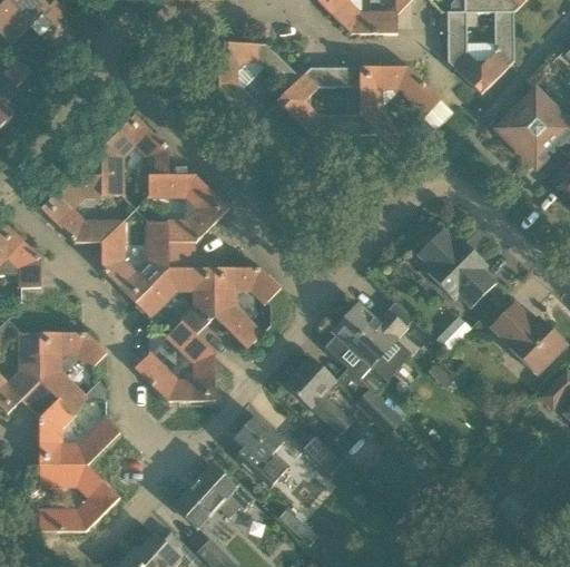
[(0,0),(0,32),(10,44),(28,26),(3,0),(0,0)]
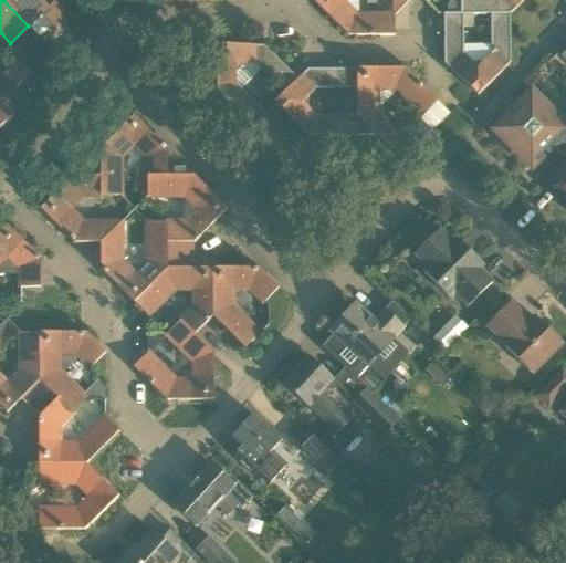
[(3,0),(28,25),(29,24),(40,34),(51,22),(54,25),(61,19),(48,6),(42,0),(3,0)]
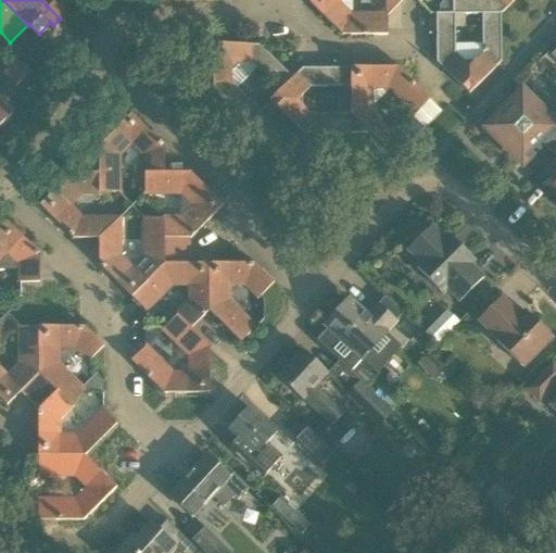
[(47,5),(60,19),(66,12),(54,0),(52,0),(47,5)]
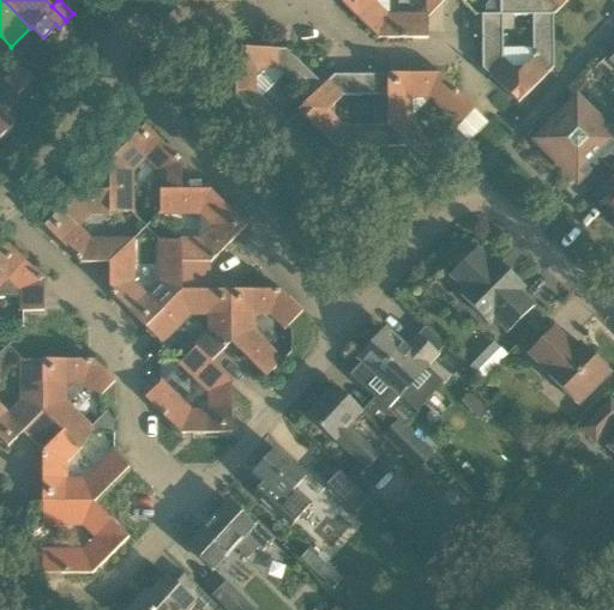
[(377,35),(408,35),(427,35),(427,13),(389,13),(389,0),(342,0),(377,35)]
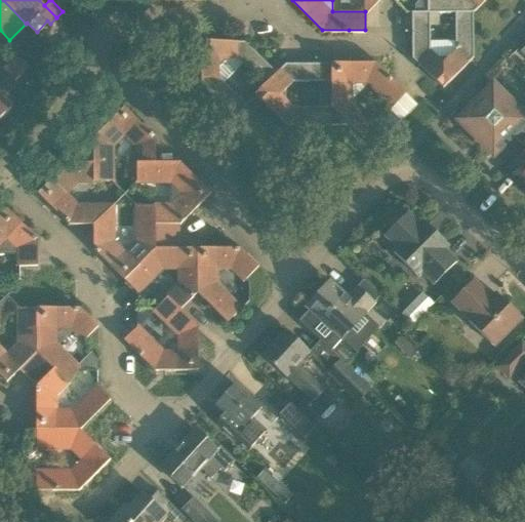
[(415,3),(415,9),(426,10),(426,0),(418,0),(415,3)]
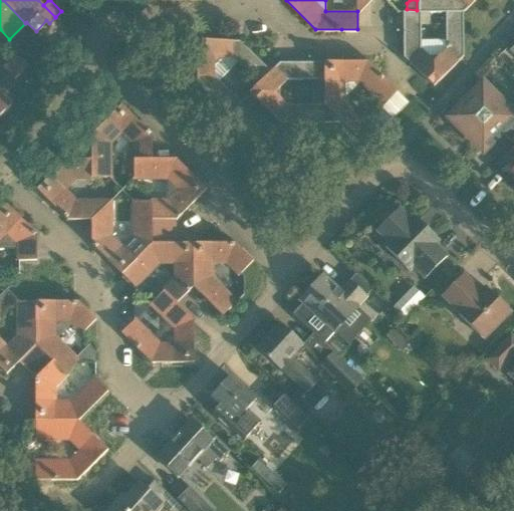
[(417,0),(417,10),(420,10),(445,10),(445,9),(463,9),(472,0),(417,0)]
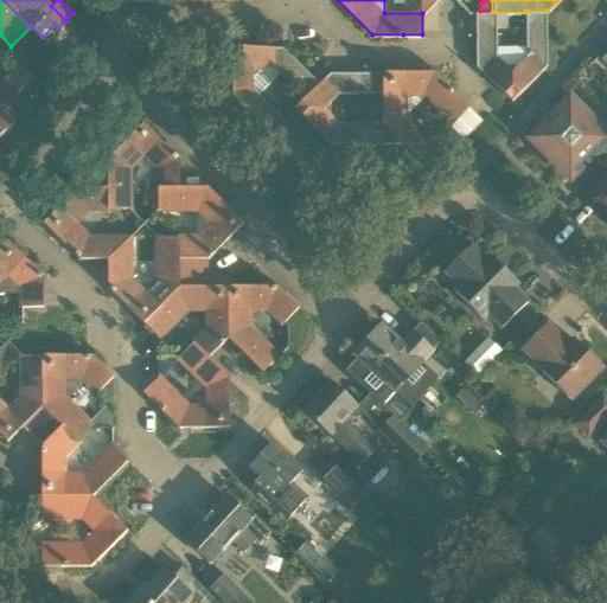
[(480,11),(474,11),(475,64),(511,98),(547,63),(547,12),(547,11),(525,11),(525,12),(525,55),(517,63),(504,63),(496,55),(496,12),(492,12),(480,11)]
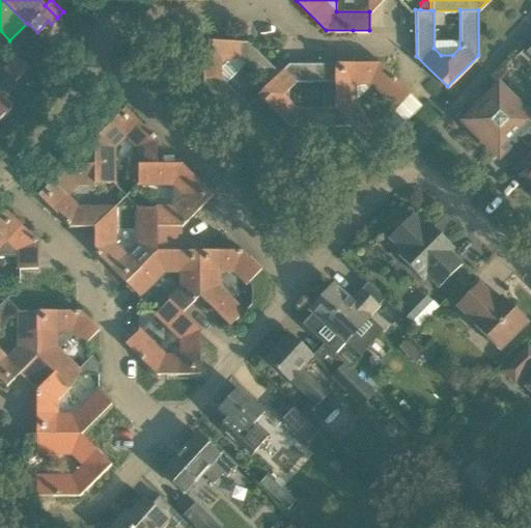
[(226,81),(244,63),(258,77),(253,84),(254,90),(257,94),(279,72),(246,39),(202,39),(202,84),(235,116),(249,104),(226,81)]
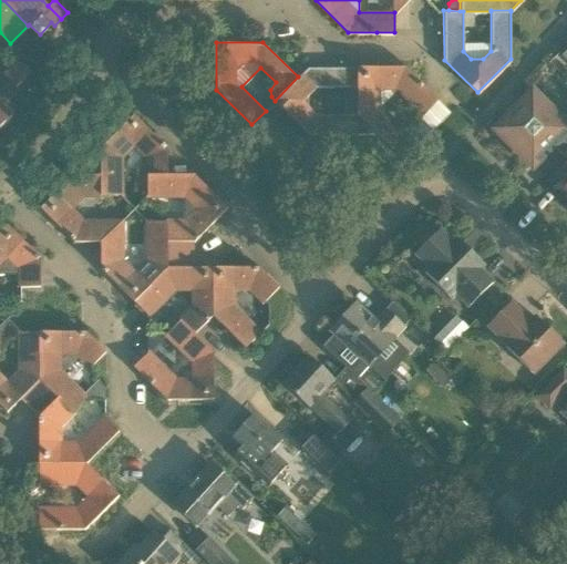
[(2,72),(9,79),(22,65),(16,59),(2,72)]
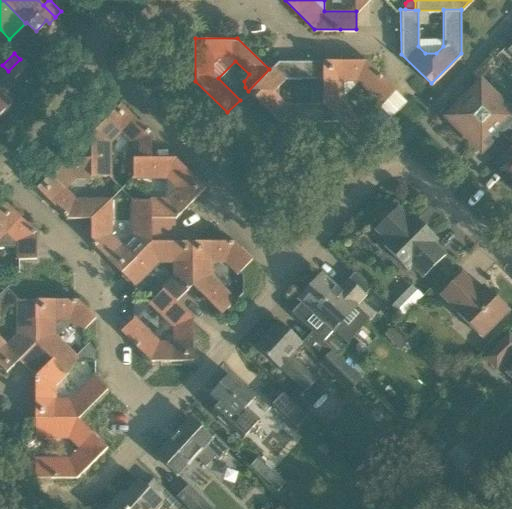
[(26,65),(20,59),(8,71),(14,77),(26,65)]
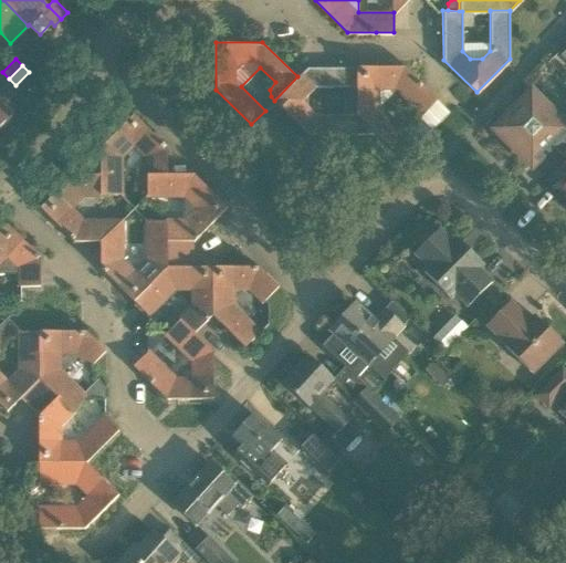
[(307,133),(376,132),(357,114),(317,114),(310,104),(310,93),(317,85),(357,85),(357,65),(306,66),(297,76),(274,101),(307,133)]
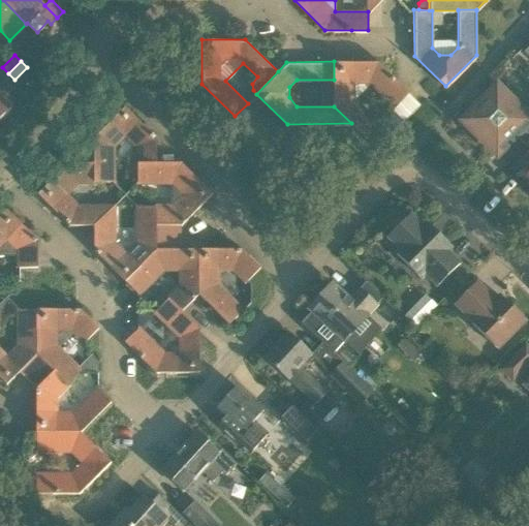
[(334,61),(334,80),(334,106),(351,123),(364,135),(376,147),(391,131),(379,121),(376,123),(353,100),(370,83),(395,110),(395,104),(407,91),(377,61),(334,61)]
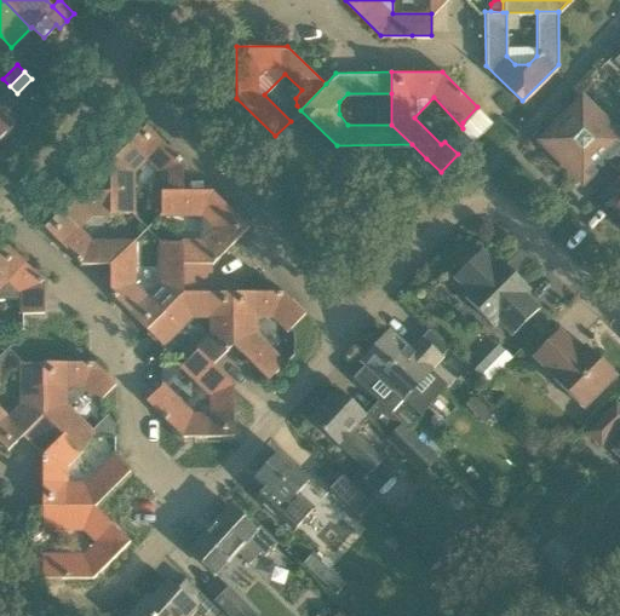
[(614,167),(619,160),(619,134),(618,137),(581,101),(544,138),(581,176),(602,155),(614,167)]
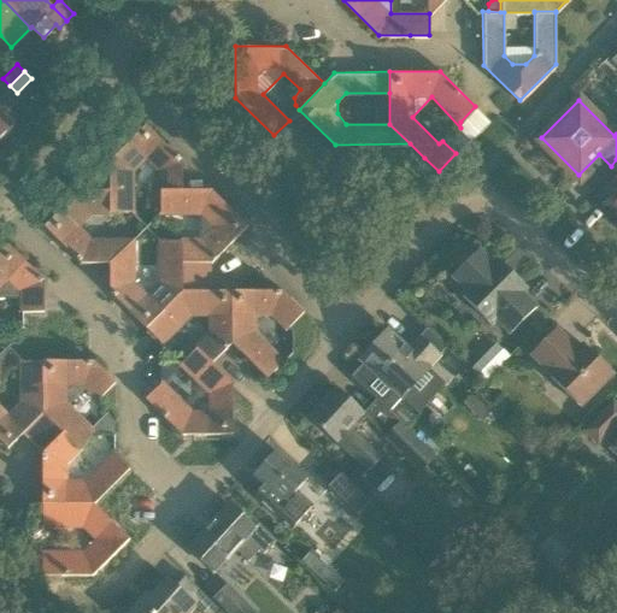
[(0,111),(0,135),(12,124),(0,111)]
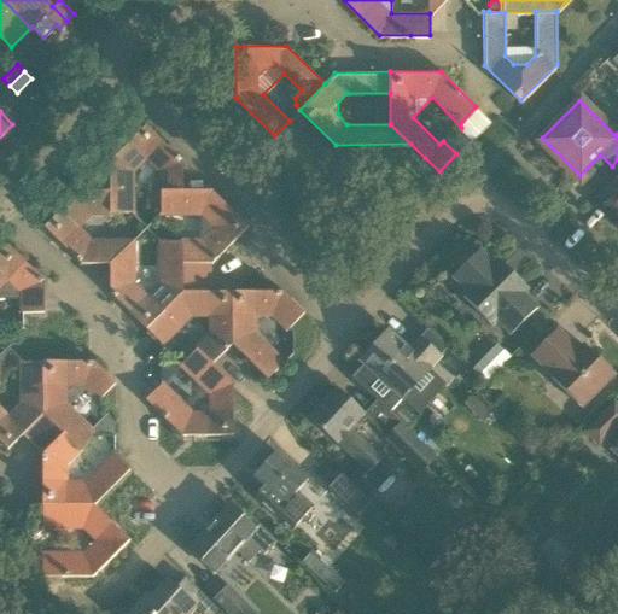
[(109,159),(109,188),(110,188),(111,210),(132,210),(132,168),(145,155),(159,168),(161,189),(182,189),(182,188),(181,159),(145,123),(109,159)]
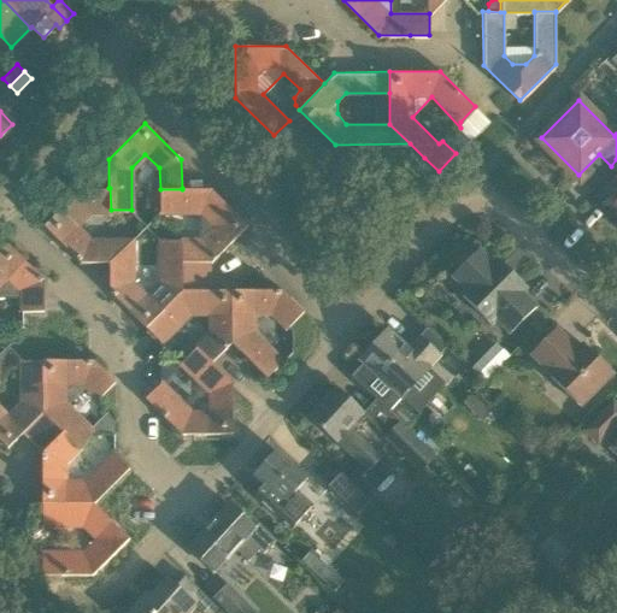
[(616,174),(605,187),(616,198),(610,206),(616,212),(616,174)]
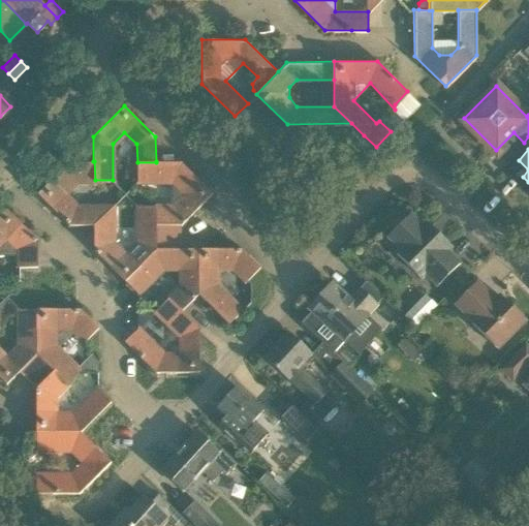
[(76,180),(95,180),(94,161),(93,161),(68,161),(37,192),(68,224),(93,224),(113,205),(74,205),(63,193),(76,180)]
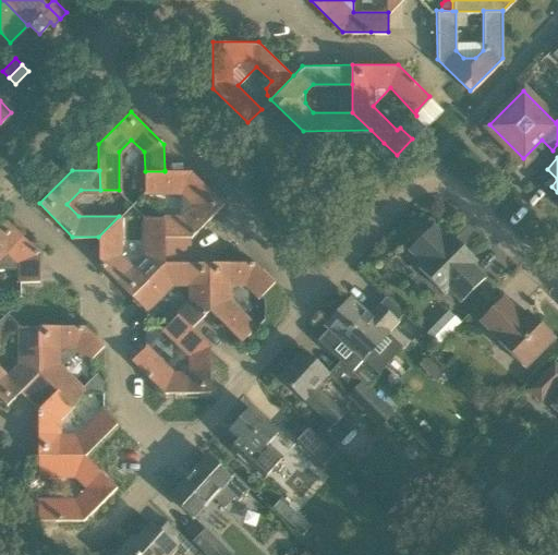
[(165,215),(165,261),(191,261),(191,236),(223,203),(191,170),(165,170),(165,171),(145,171),(145,190),(181,190),(181,215),(165,215)]
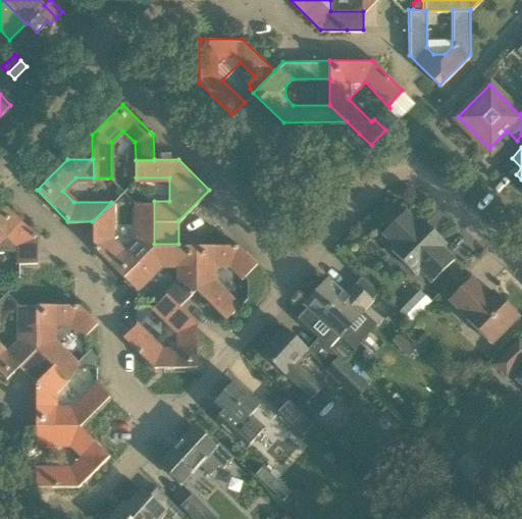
[(111,202),(92,221),(92,246),(122,275),(154,244),(154,201),(136,201),(137,238),(123,250),(111,238),(111,231),(111,202)]
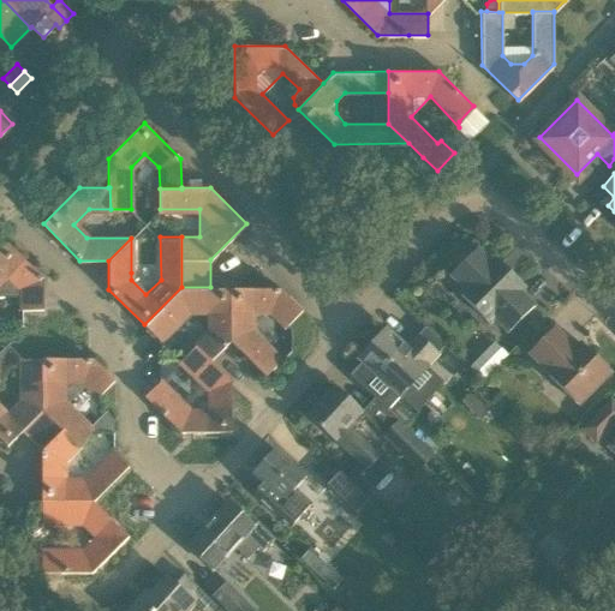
[(0,294),(22,294),(22,309),(43,309),(43,279),(7,243),(0,249),(0,294)]
